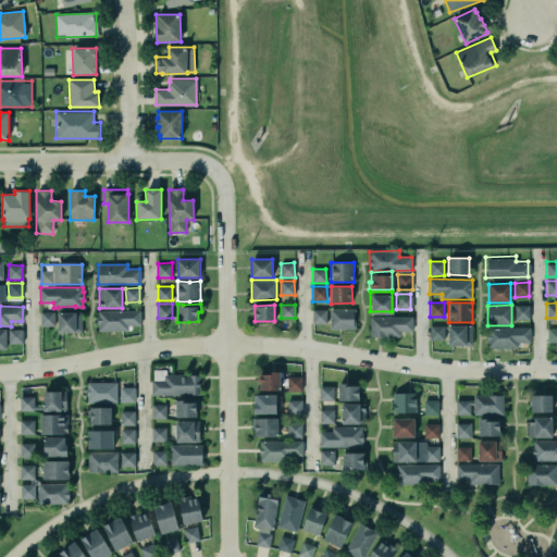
[(529,306),(516,306),(516,320),(529,320),(529,306)]
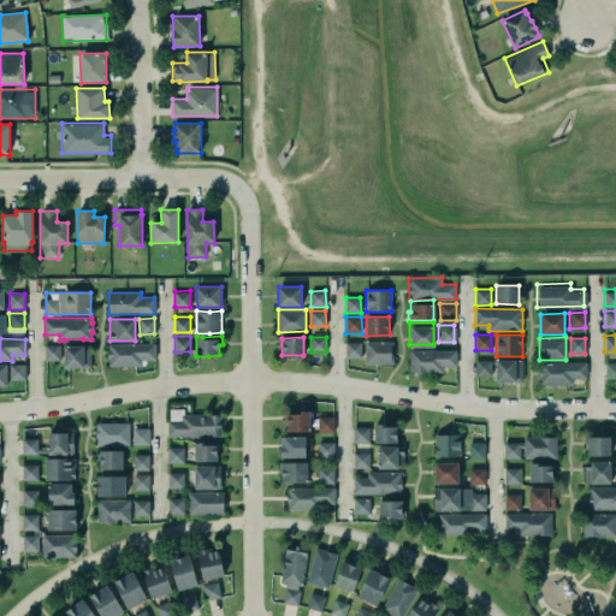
[(363,361),(363,341),(391,339),(391,361),(363,361)]
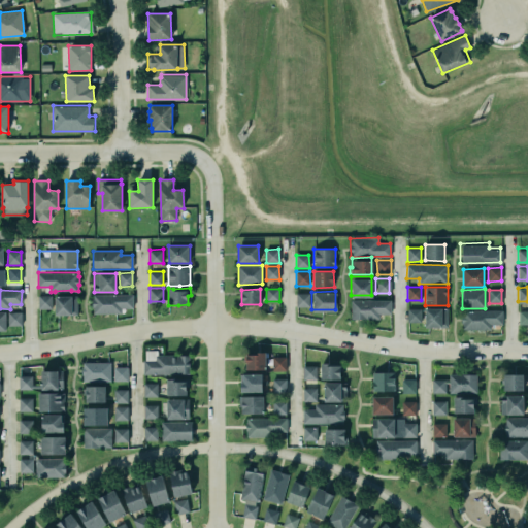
[(295,305),(295,292),(308,292),(308,304),(295,305)]
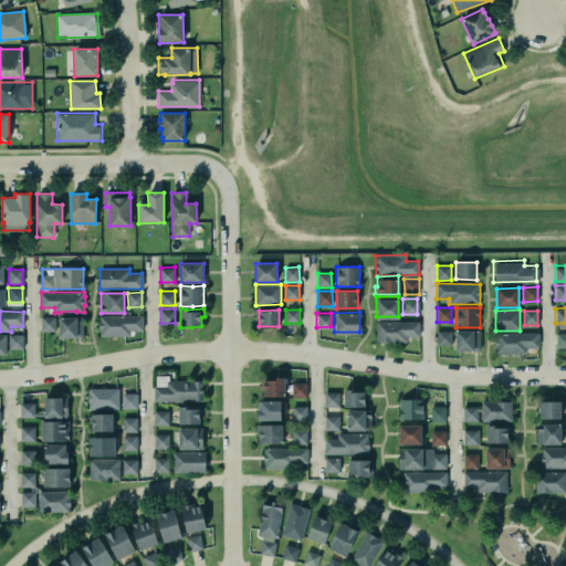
[(101,315),(143,315),(143,329),(130,329),(130,335),(101,336),(101,328),(100,328),(98,320),(101,320),(101,315)]
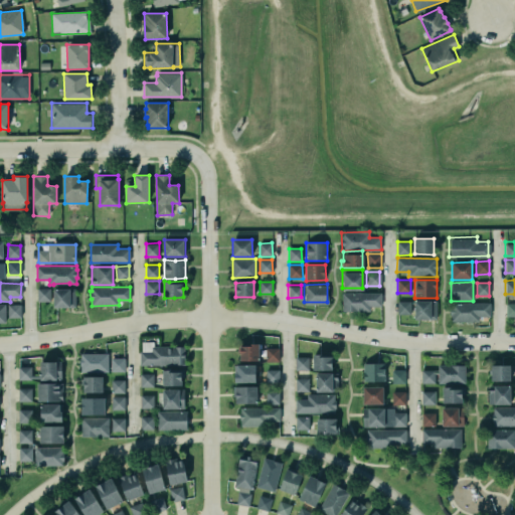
[(50,302),(50,288),(37,288),(37,302),(50,302)]
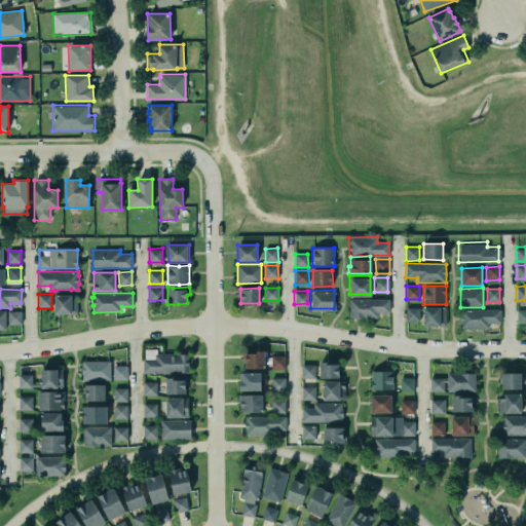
[(76,313),(76,295),(54,296),(54,314),(76,313)]
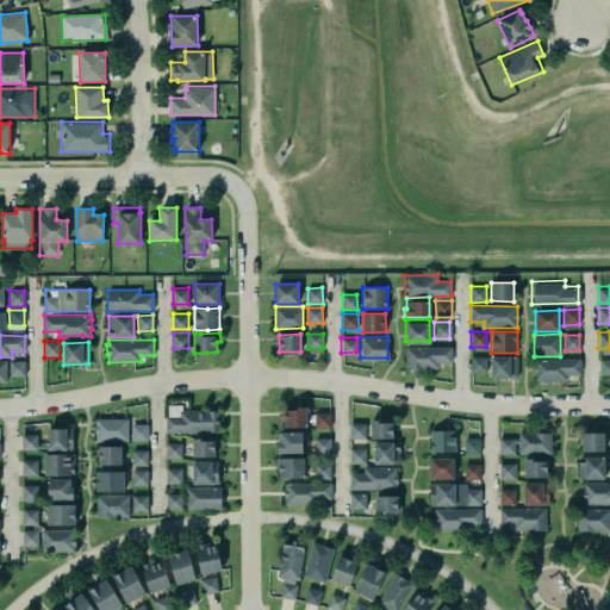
[(404,344),(449,346),(449,361),(436,361),(436,367),(404,367),(404,344)]
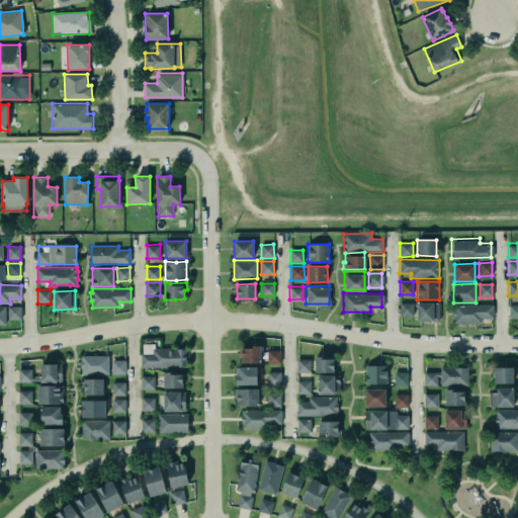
[(439,303),(417,303),(417,322),(439,321),(439,303)]
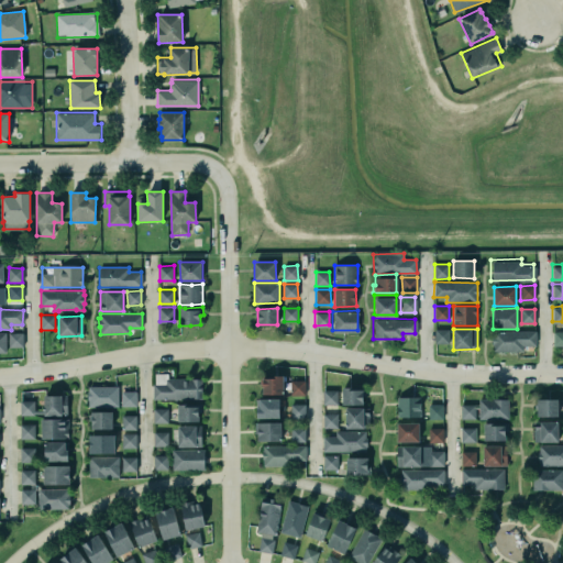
[(449,344),(449,330),(434,330),(434,344),(449,344)]
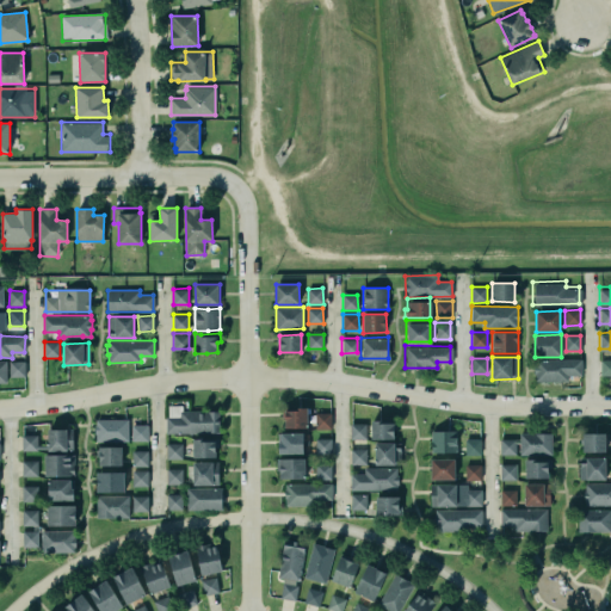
[(599,358),(610,358),(610,375),(599,375),(599,358)]
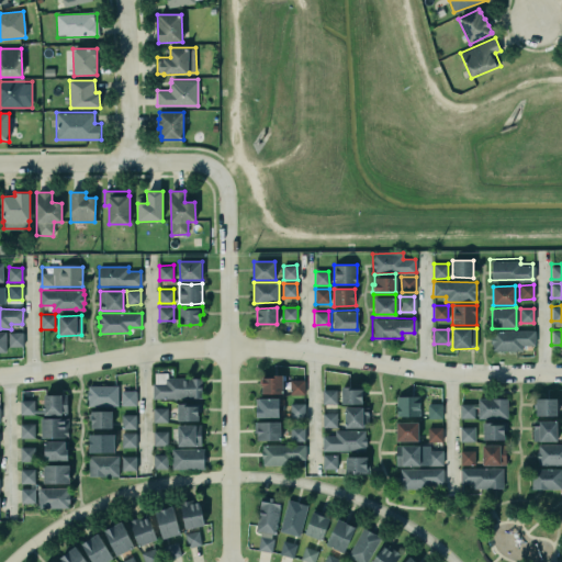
[(492,351),(521,351),(521,346),(535,346),(534,330),(492,332),(492,351)]
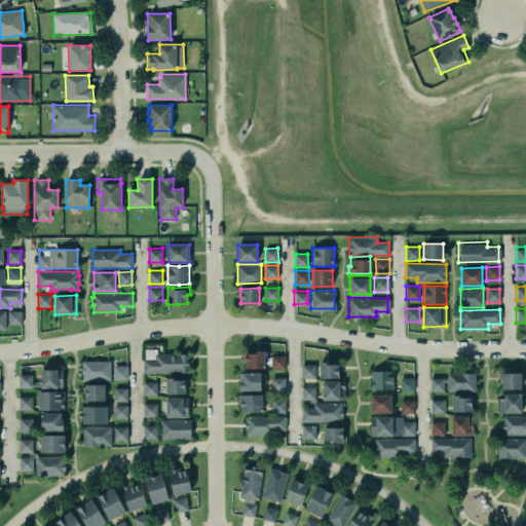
[(8,325),(22,324),(21,310),(7,311),(8,325)]
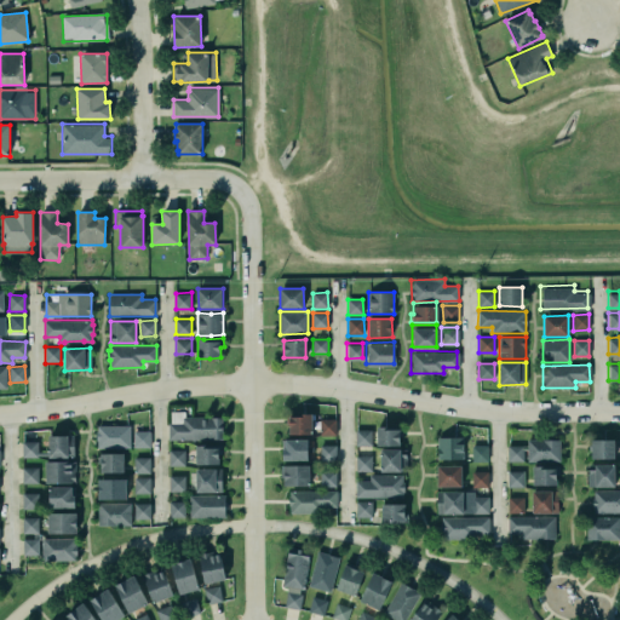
[(288,415),(290,435),(313,434),(311,414),(288,415)]
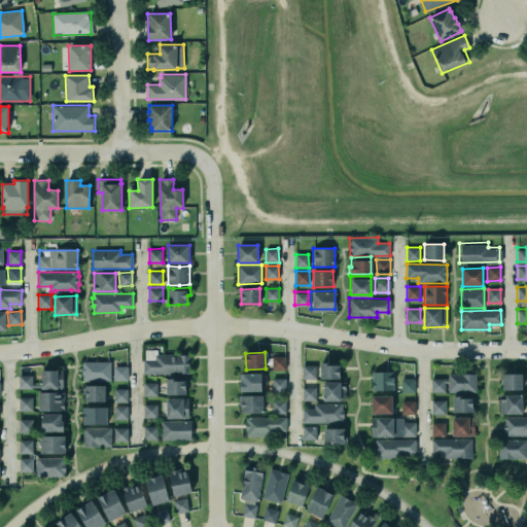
[(285,357),(272,357),(272,371),(285,370),(285,357)]
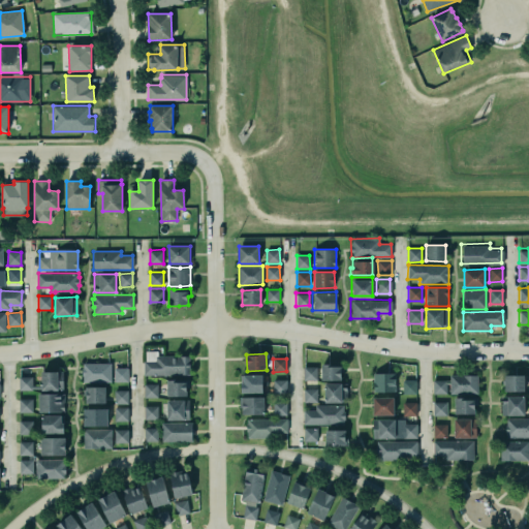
[(82,363),(82,366),(81,366),(81,375),(82,375),(82,380),(110,380),(110,362),(82,363)]
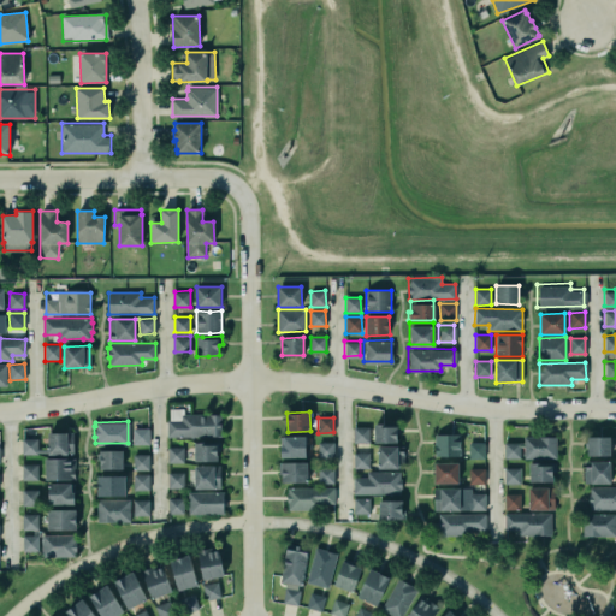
[(374,443),(398,443),(398,424),(374,425),(374,443)]
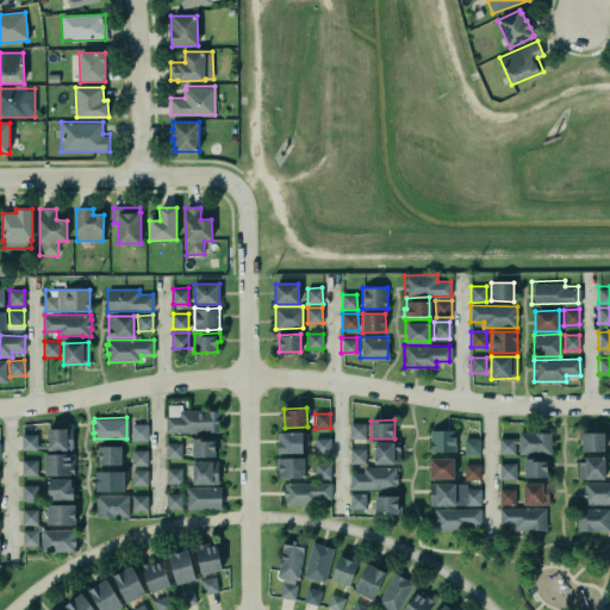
[(130,423),(130,439),(145,439),(145,423),(130,423)]
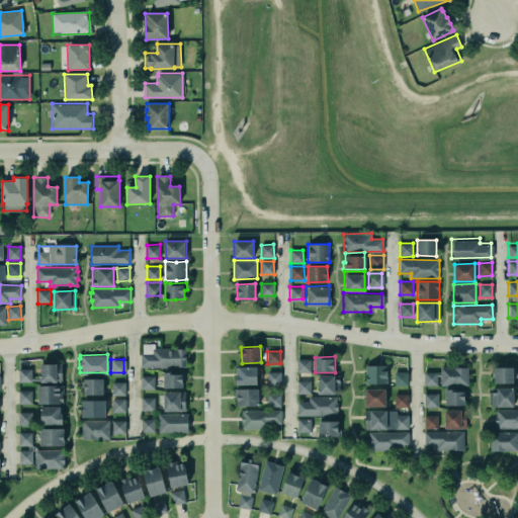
[(311,359),(297,359),(297,372),(311,372),(311,359)]
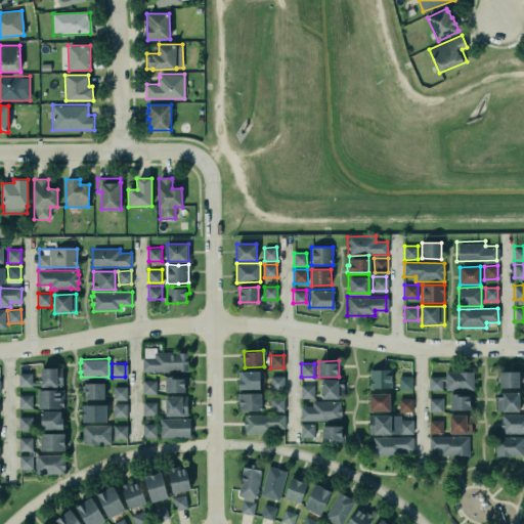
[(41,387),(62,386),(62,368),(41,368),(41,387)]
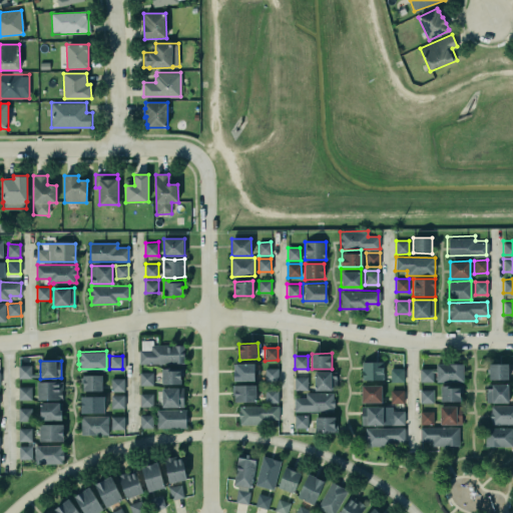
[(231,378),(252,378),(252,361),(231,361),(231,378)]
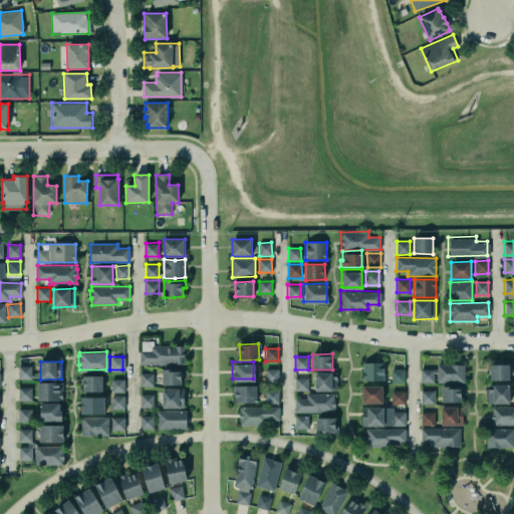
[(384,380),(383,362),(362,363),(362,380),(384,380)]
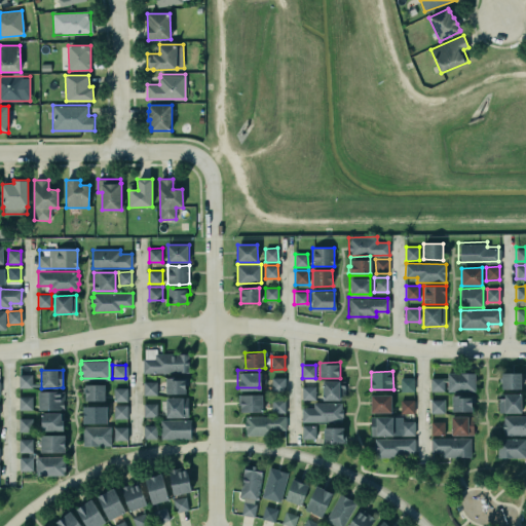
[(476,374),(448,373),(447,391),(475,391),(476,374)]
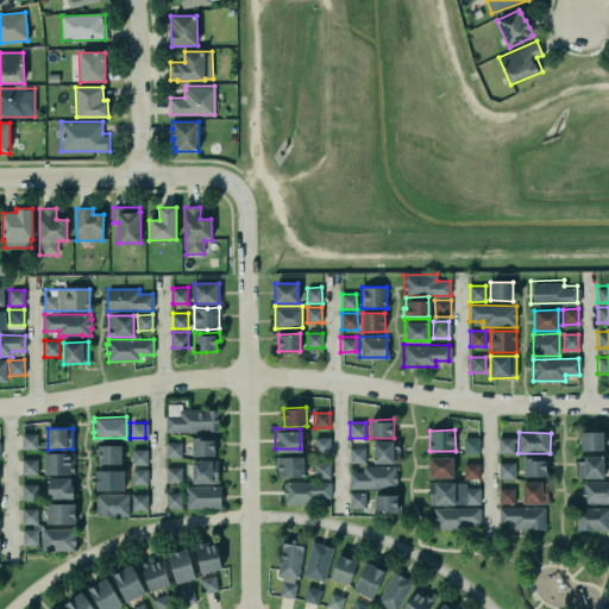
[(581,451),(603,451),(603,432),(581,432),(581,451)]
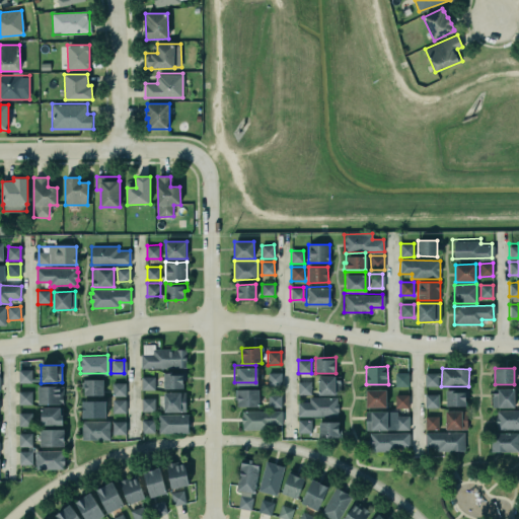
[(31,369),(18,369),(18,381),(32,381),(31,369)]
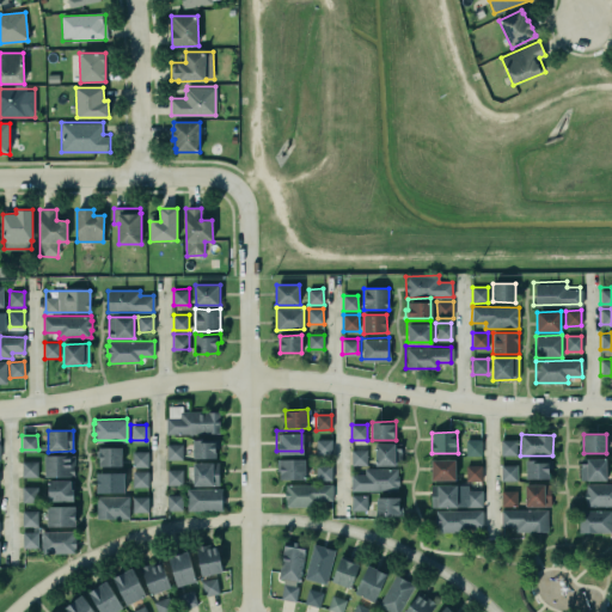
[(331,440),(316,440),(316,454),(331,454),(331,440)]
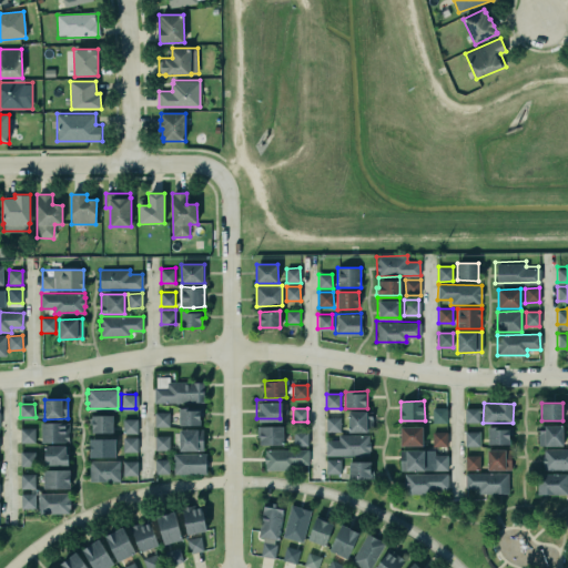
[(446,408),(433,409),(433,423),(446,423),(446,408)]
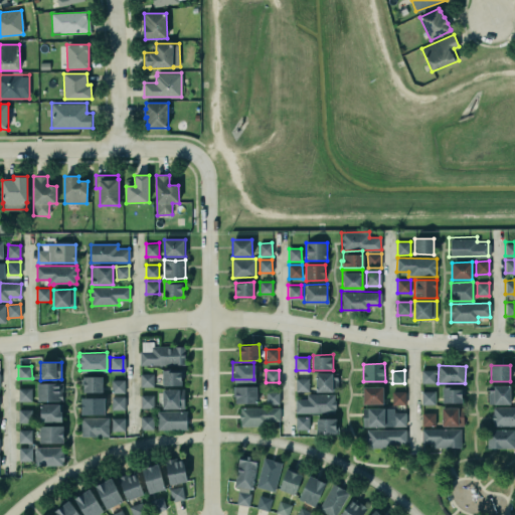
[(435,383),(436,370),(421,370),(421,383),(435,383)]
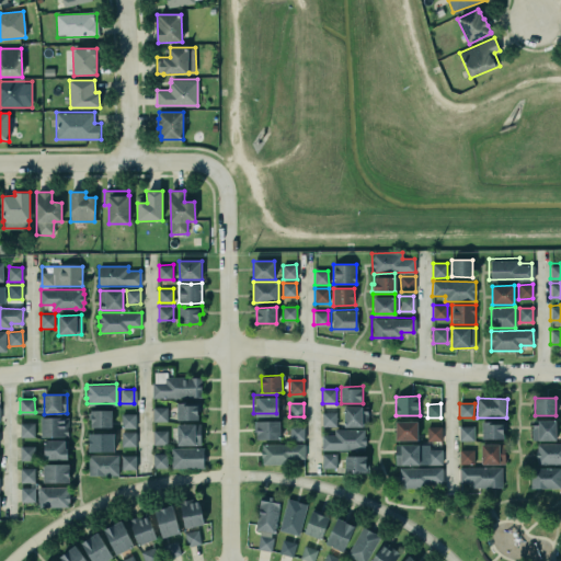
[(178,421),(199,420),(198,404),(178,404),(178,421)]
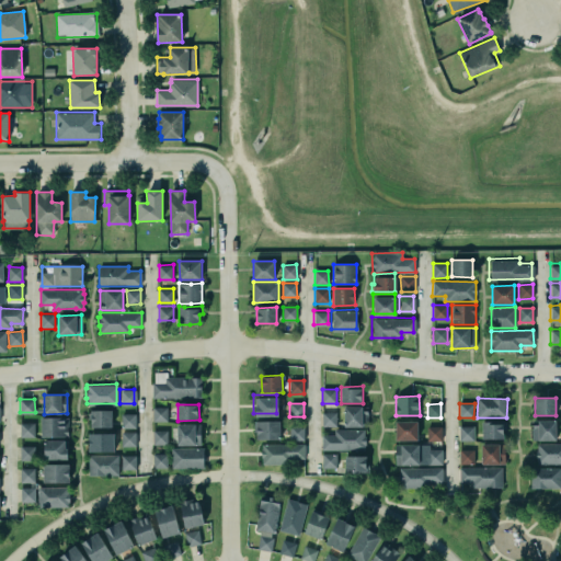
[(344,426),(367,427),(367,407),(344,407),(344,426)]
